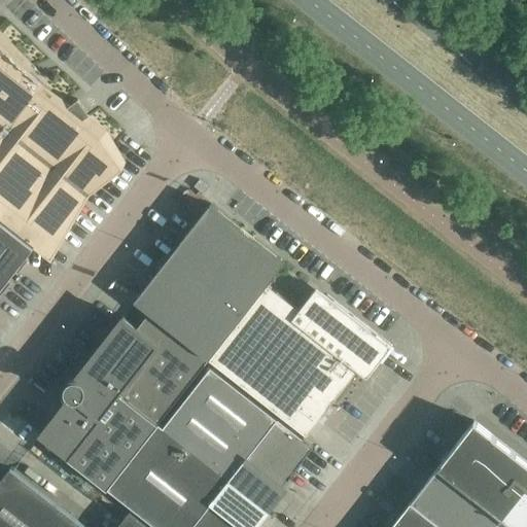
[(107,131),(88,116),(90,115),(78,99),(71,104),(44,84),(48,79),(0,29),(0,217),(33,244),(48,255),(89,192),(127,162),(107,131)]
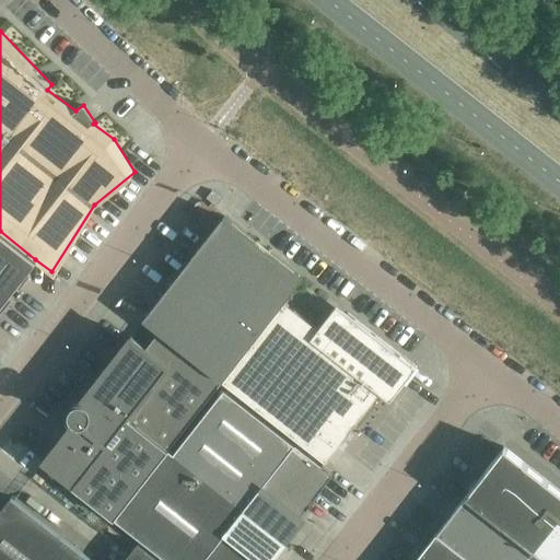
[(284,302),(303,278),(224,216),(143,319),(222,381),(284,302)]
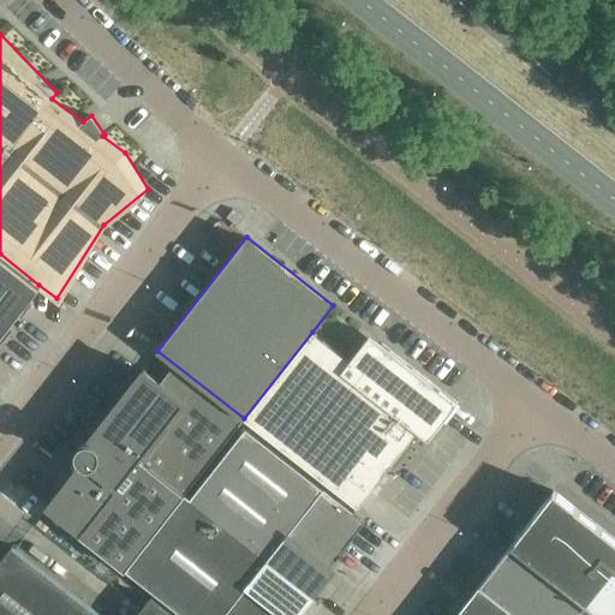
[(30,300),(41,286),(39,285),(0,254),(0,340),(3,342),(16,327),(11,323),(18,316),(22,318),(34,303),(30,300)]
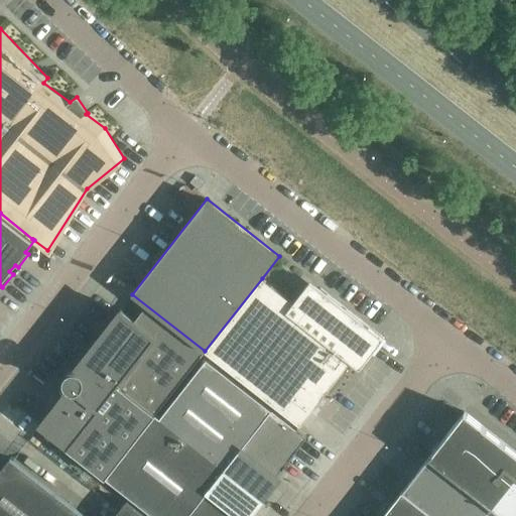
[(360,369),(384,338),(311,280),(293,302),(262,278),(205,351),(300,425),(350,362),(360,369)]
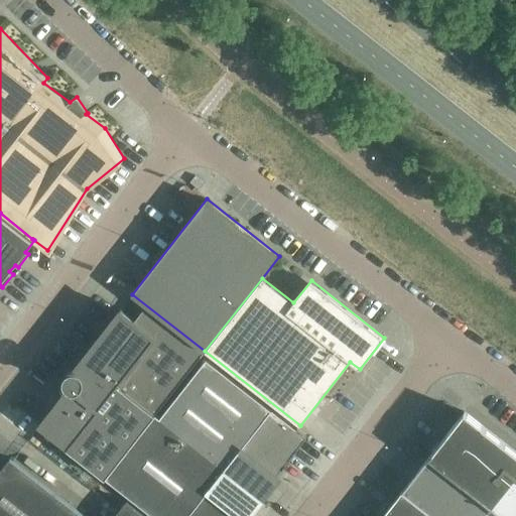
[(153,416),(192,366),(121,309),(75,369),(73,369),(71,370),(69,371),(68,372),(67,373),(66,374),(65,376),(65,378),(65,379),(65,380),(65,382),(66,384),(66,386),(68,387),(70,388),(39,426),(106,478),(153,416)]
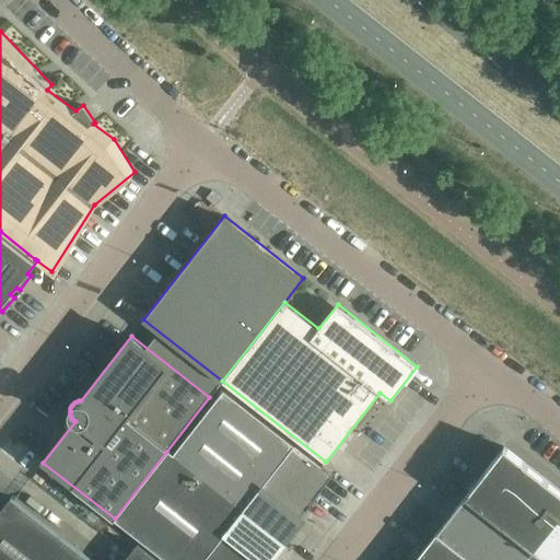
[(334,474),(219,385),(209,397),(166,452),(281,541),(334,474)]
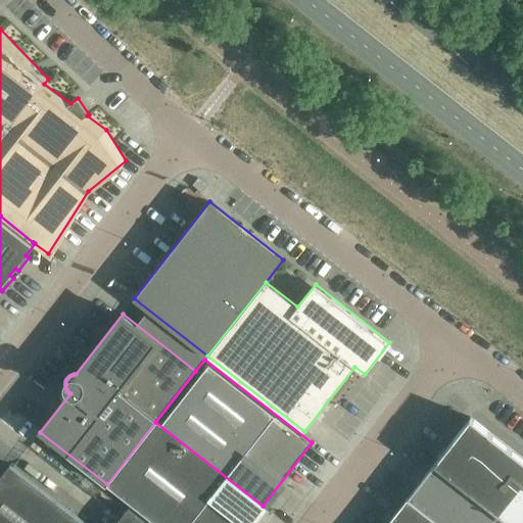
[(522,522),(522,458),(471,417),(408,497),(440,522),(522,522)]
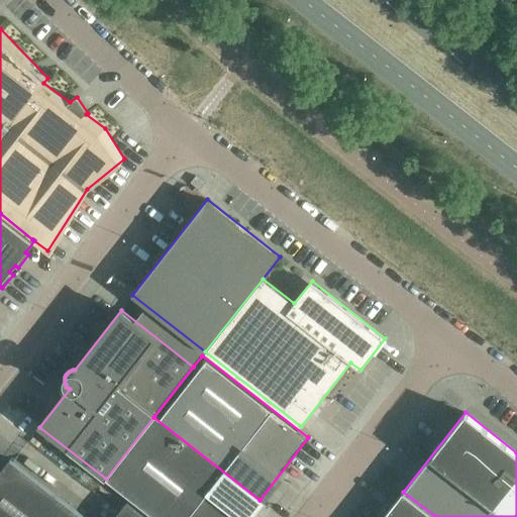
[(245,516),(260,500),(153,417),(106,479),(153,516),(245,516)]
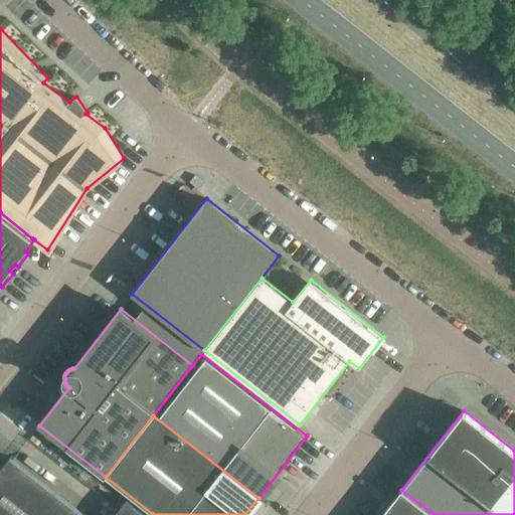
[(0,514),(84,514),(11,457),(0,470),(0,514)]
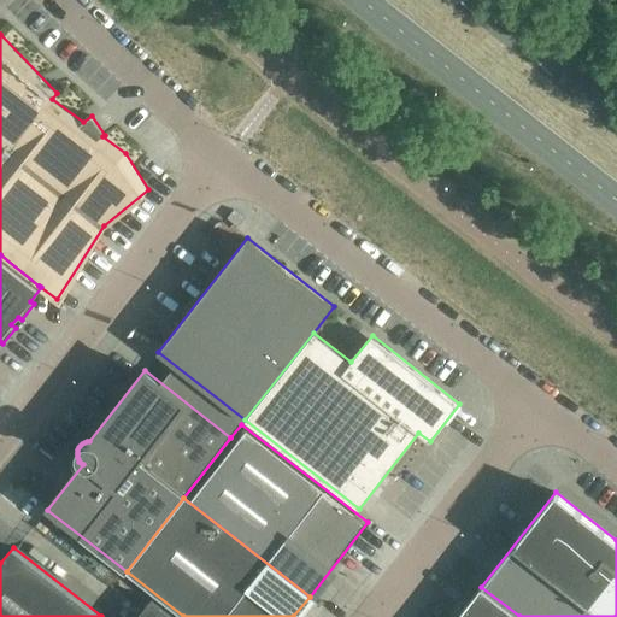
[(519,616),(481,587),(457,616),(519,616)]
